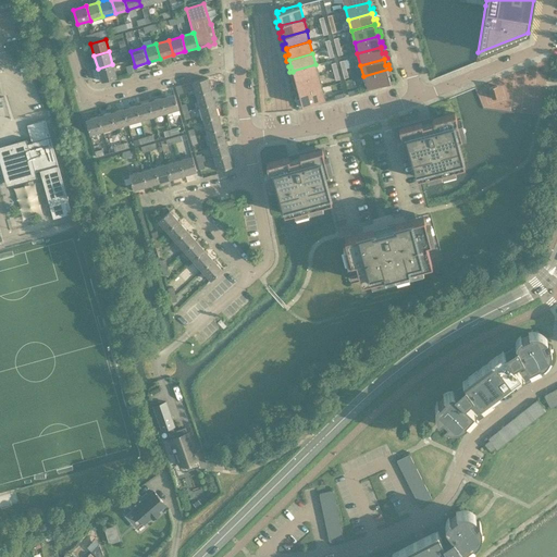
[(112,64),(98,69),(101,82),(116,77),(112,64)]
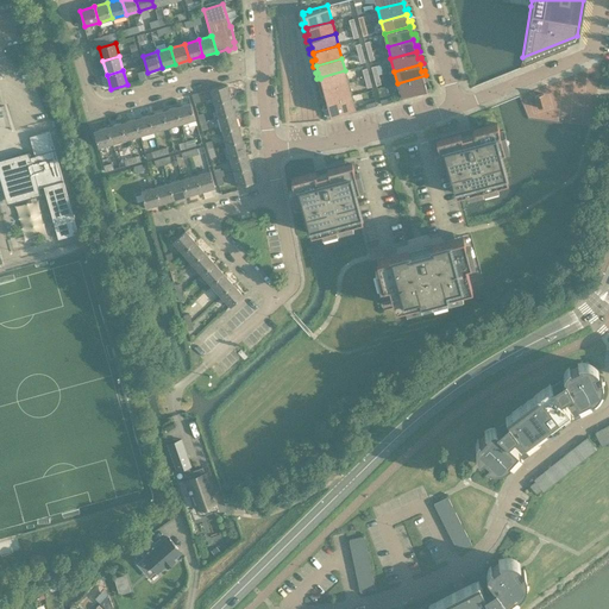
[(349,83),(345,70),(320,77),(320,79),(321,85),(318,86),(320,92),(324,90),(322,90),(349,83)]
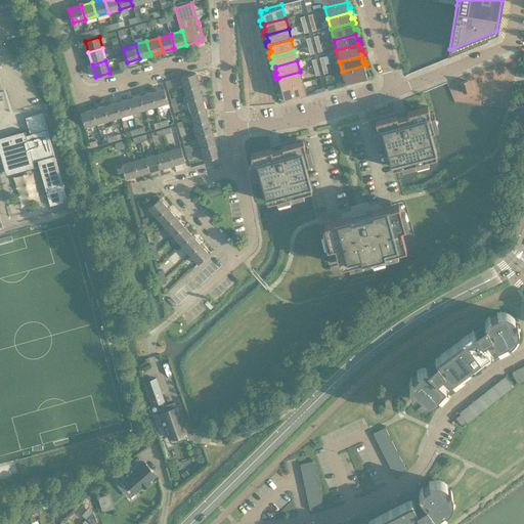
[(366,64),(342,72),(345,85),(346,85),(352,84),(361,81),(367,79),(366,79),(366,77),(365,71),(368,70),(366,64)]
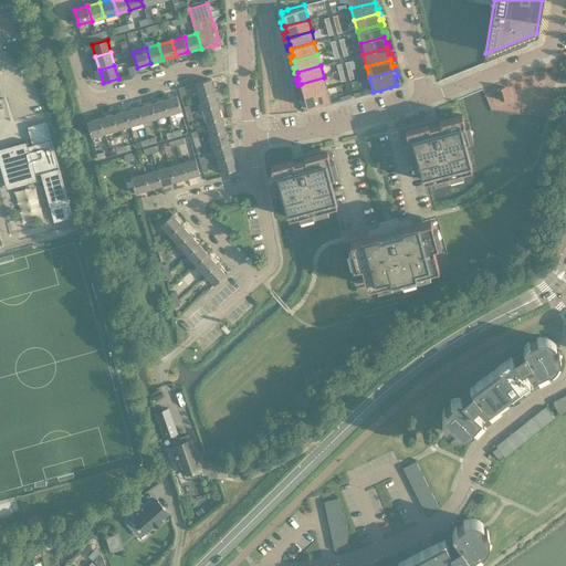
[(327,88),(324,77),(300,84),(301,84),(302,90),(299,91),(300,96),(327,88)]
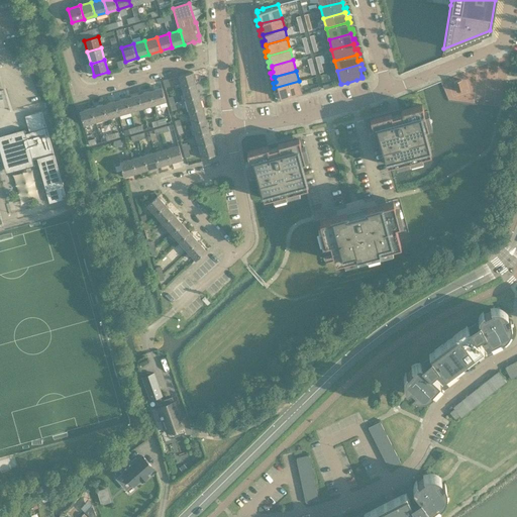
[(179,76),(182,88),(196,84),(192,72),(179,76)]
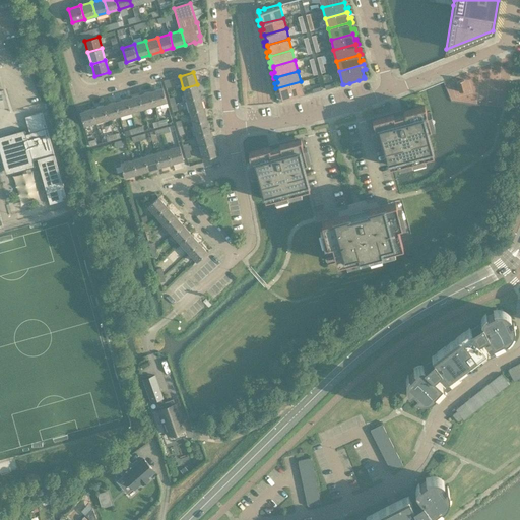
[(466,89),(463,80),(456,82),(459,92),(466,89)]
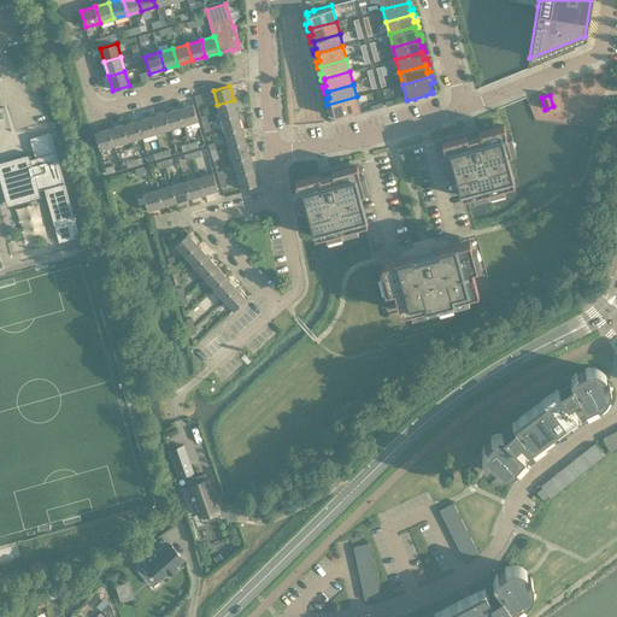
[(357,97),(327,105),(329,110),(331,110),(334,117),(335,117),(335,118),(335,119),(341,117),(341,118),(360,113),(360,112),(357,97)]
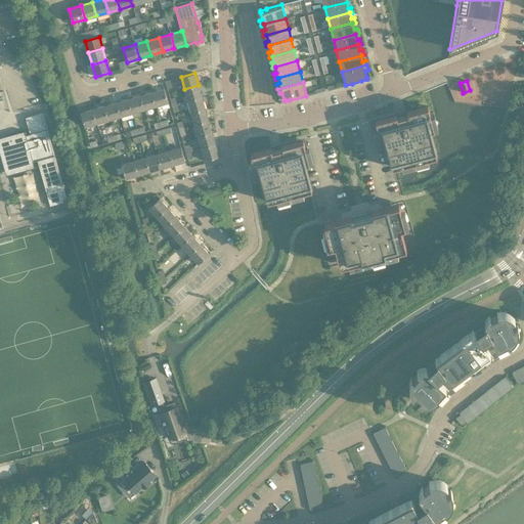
[(184,89),(187,101),(202,97),(199,85),(184,89)]
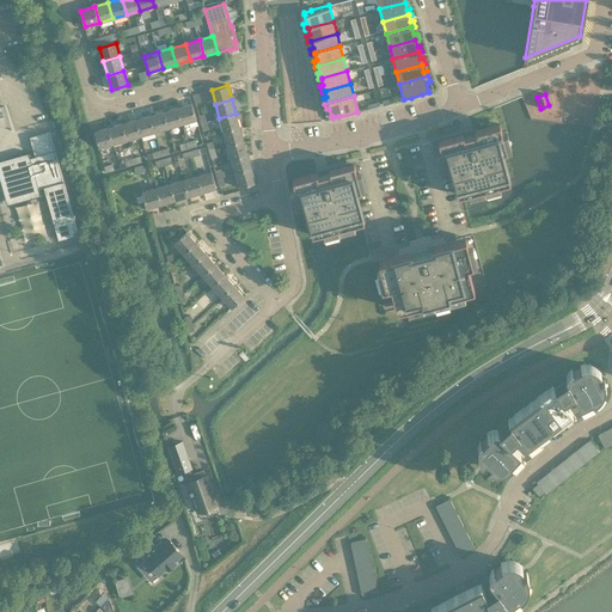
[(191,103),(178,108),(183,123),(196,120),(191,103)]
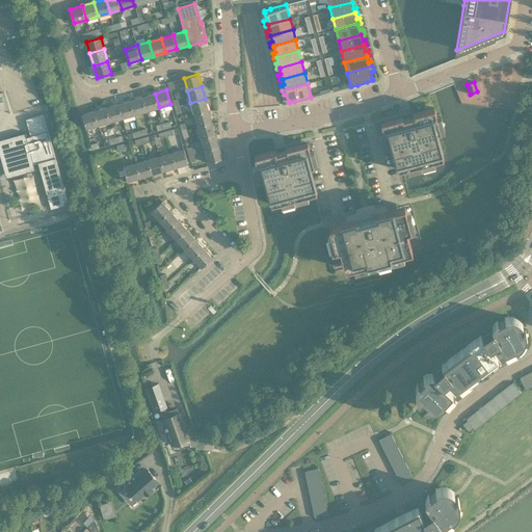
[(155,94),(142,97),(147,111),(159,107),(155,94)]
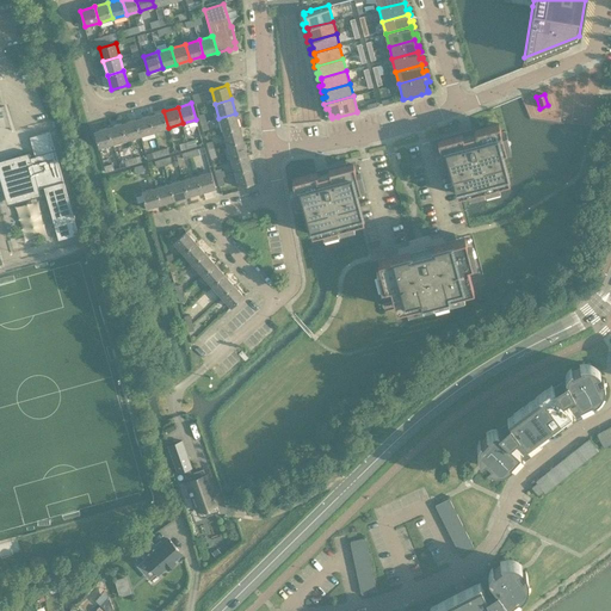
[(168,128),(164,111),(149,115),(154,131),(168,128)]
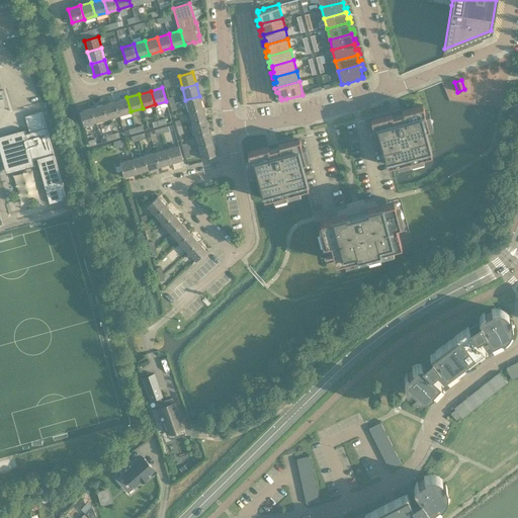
[(185,100),(189,111),(202,107),(199,96),(185,100)]
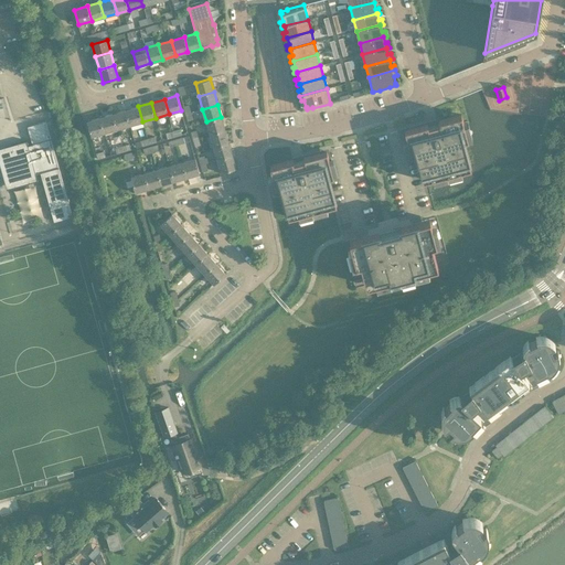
[(138,106),(126,110),(130,126),(142,121),(138,106)]
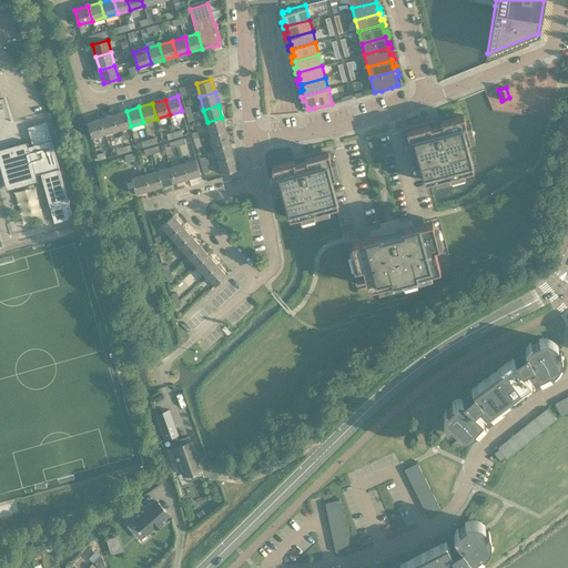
[(131,127),(127,111),(113,114),(118,130),(131,127)]
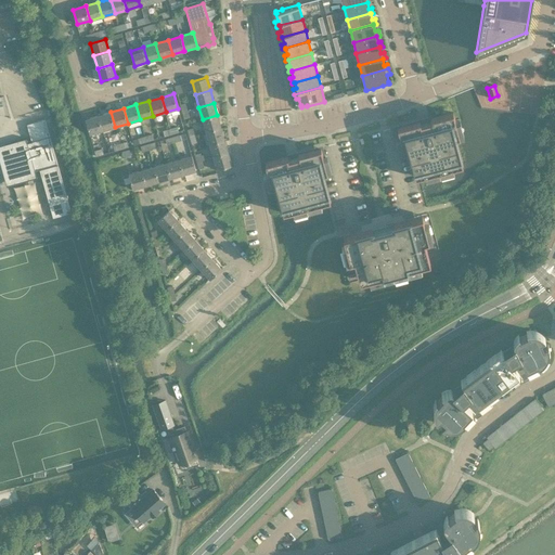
[(99,116),(103,130),(115,127),(111,112),(99,116)]
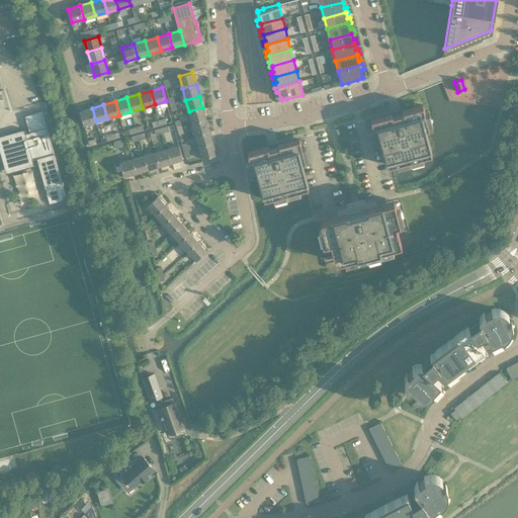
[(380,141),(387,166),(431,154),(425,128),(429,127),(423,105),(370,119),(376,143),(380,141)]
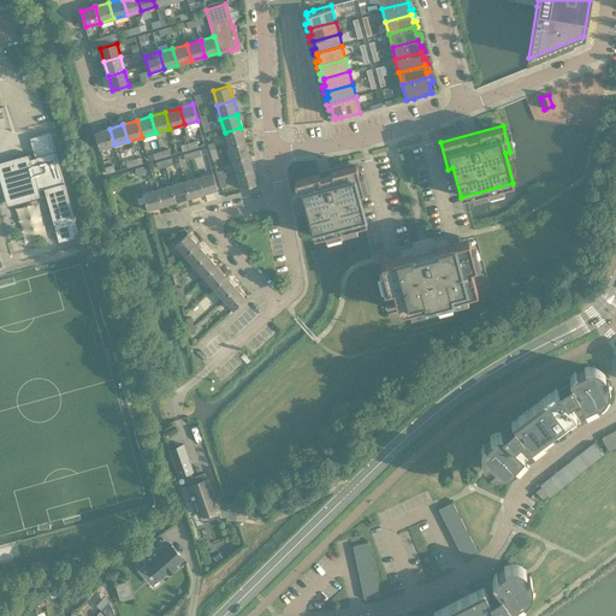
[(225,132),(229,147),(246,142),(241,128),(225,132)]
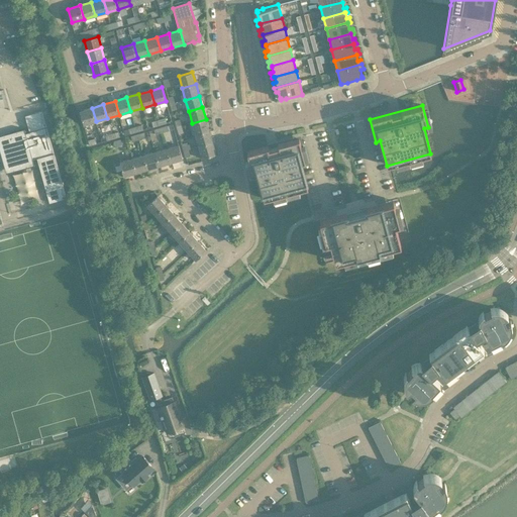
[(84,125),(96,121),(92,108),(80,111),(84,125)]
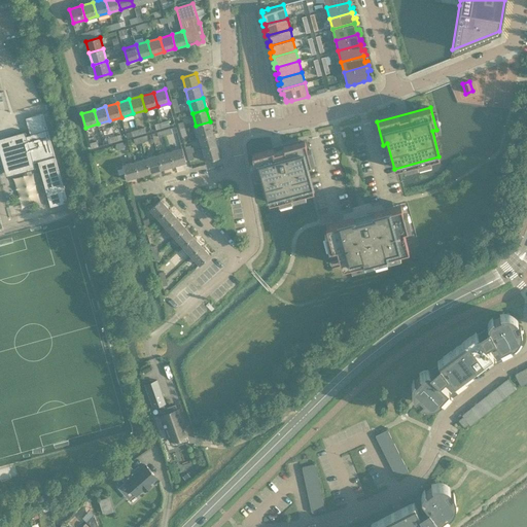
[(68,202),(43,113),(26,118),(30,135),(26,136),(25,131),(9,135),(10,137),(0,139),(0,142),(8,172),(24,168),(25,172),(35,169),(33,162),(37,161),(50,207),(67,202),(68,202)]
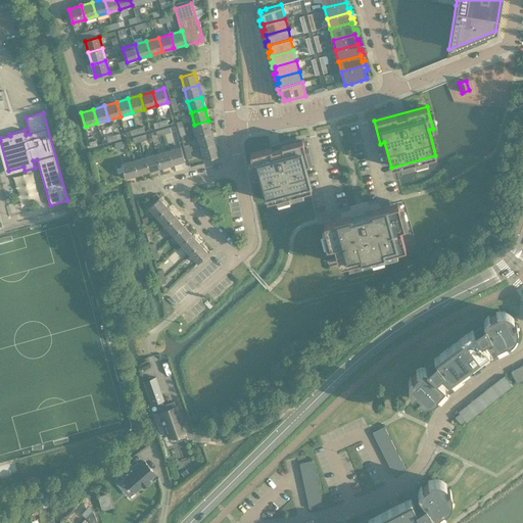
[(194,125),(197,136),(211,132),(208,121),(194,125)]
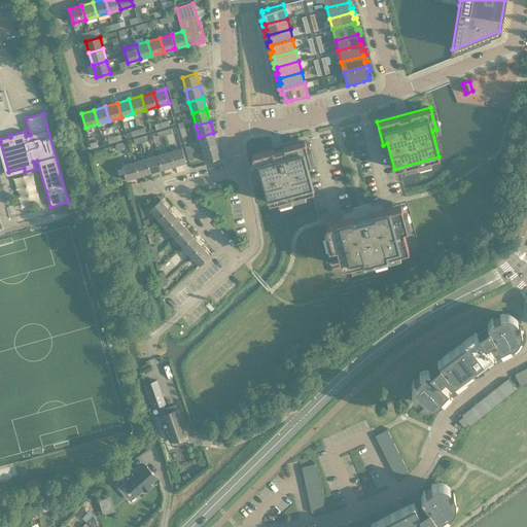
[(199,137),(203,149),(216,145),(213,133),(199,137)]
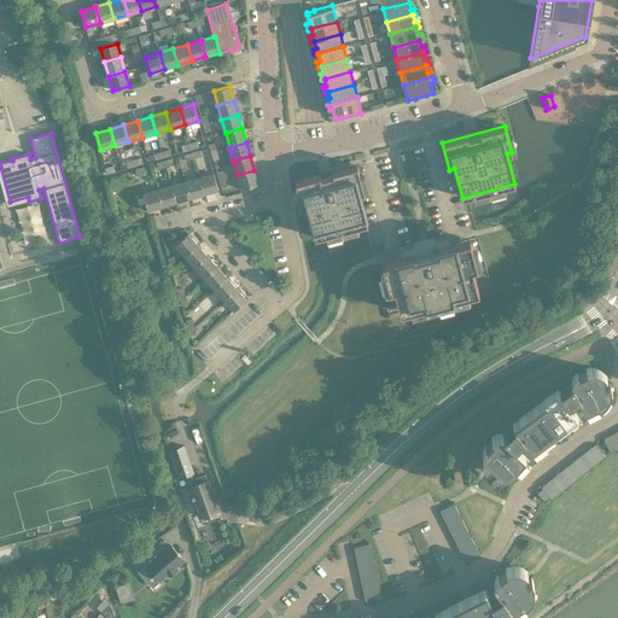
[(315,237),(367,223),(360,193),(365,192),(357,165),(295,181),(302,209),(307,208),(315,237)]
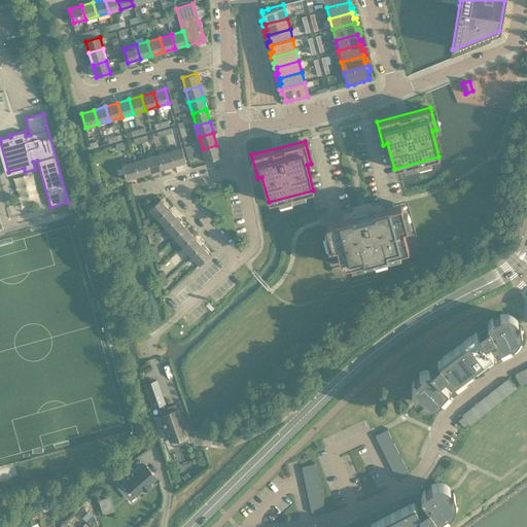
[(220,157),(216,145),(203,149),(206,162),(220,157)]
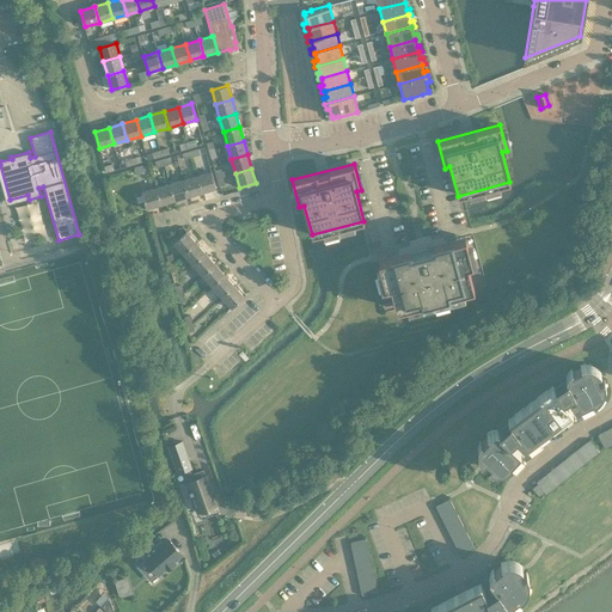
[(197,176),(202,193),(216,188),(212,172),(197,176)]
